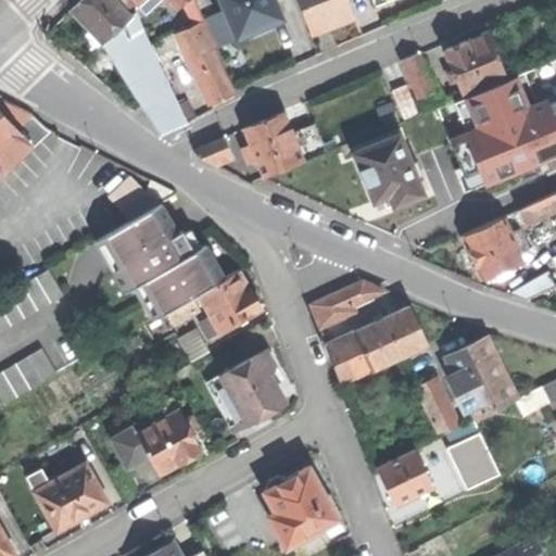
[(83,0),(76,8),(106,41),(133,16),(131,15),(116,0),(83,0)]
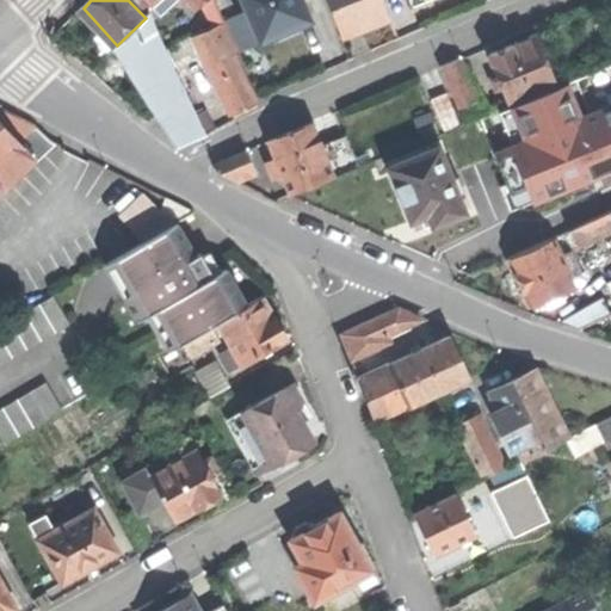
[(155,17),(176,0),(148,0),(152,10),(155,17)]
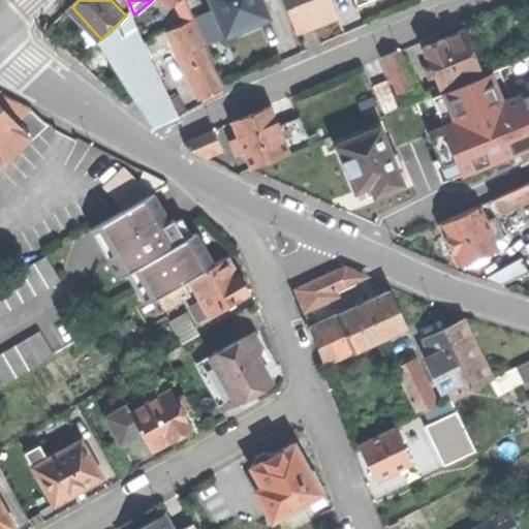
[(212,0),(227,35),(247,27),(270,17),(262,0),(212,0)]
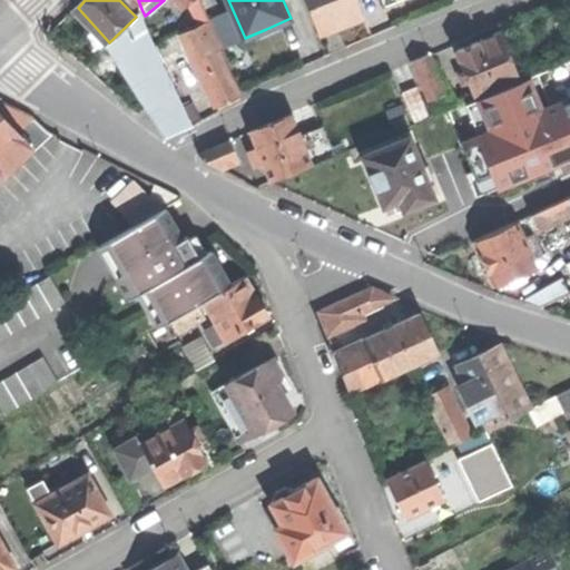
[(306,0),(320,33),(344,23),(365,16),(359,0),(306,0)]
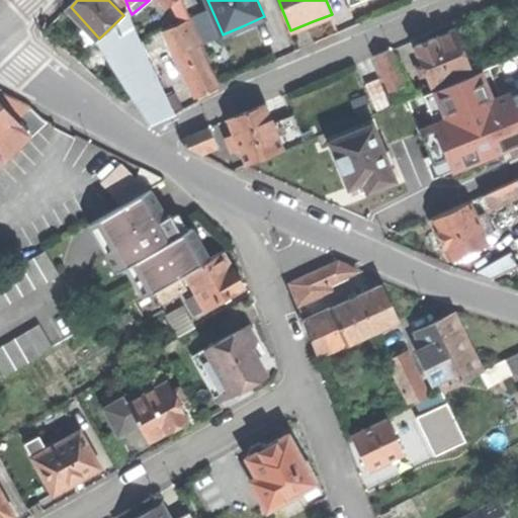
[(169,15),(175,27),(190,20),(193,18),(187,6),(169,15)]
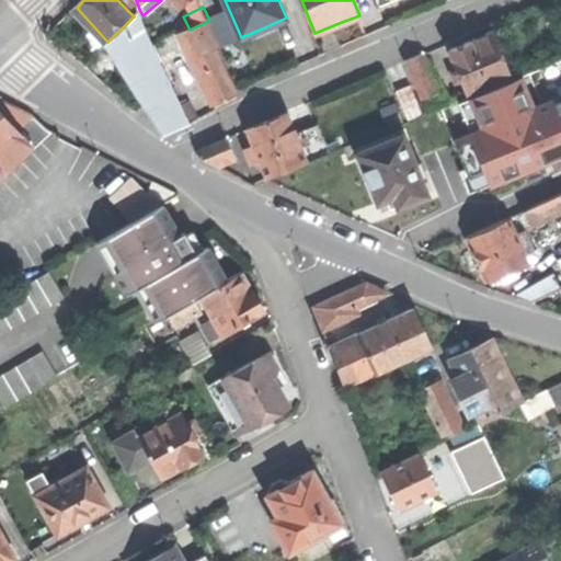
[(139,9),(133,15),(134,16),(107,42),(147,102),(172,82),(142,15),(139,9)]
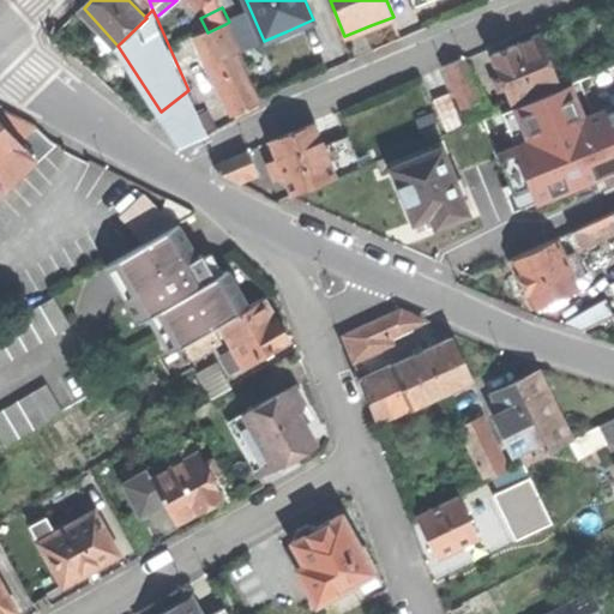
[(198,37),(211,66),(236,54),(239,53),(226,24),(208,32),(198,37)]
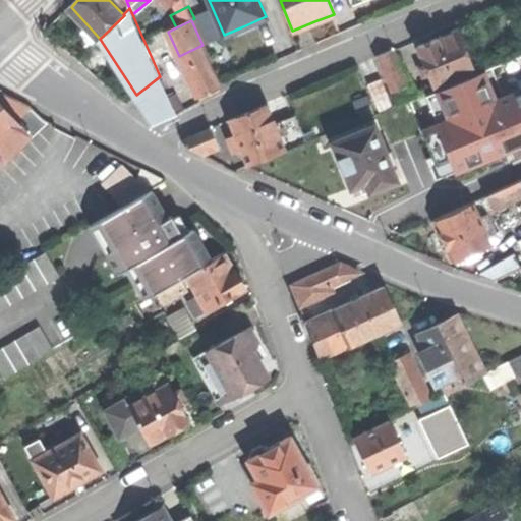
[(417,47),(435,90),(475,72),(457,31),(437,40),(417,47)]
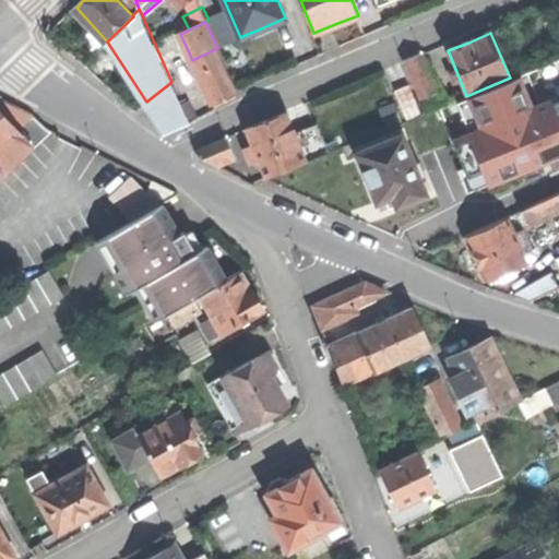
[(192,60),(214,106),(226,100),(238,94),(215,49),(192,60)]
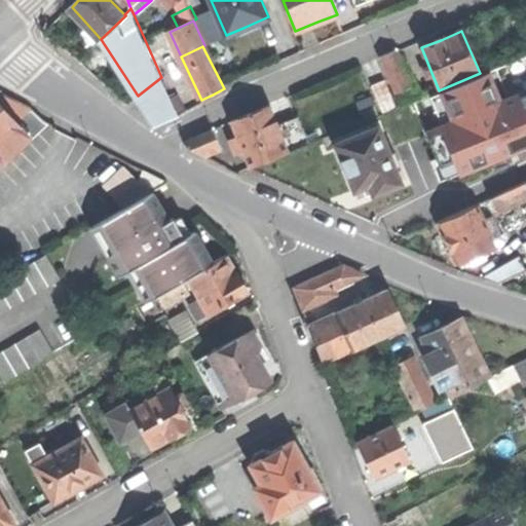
[(380,57),(396,94),(412,86),(396,50),(380,57)]
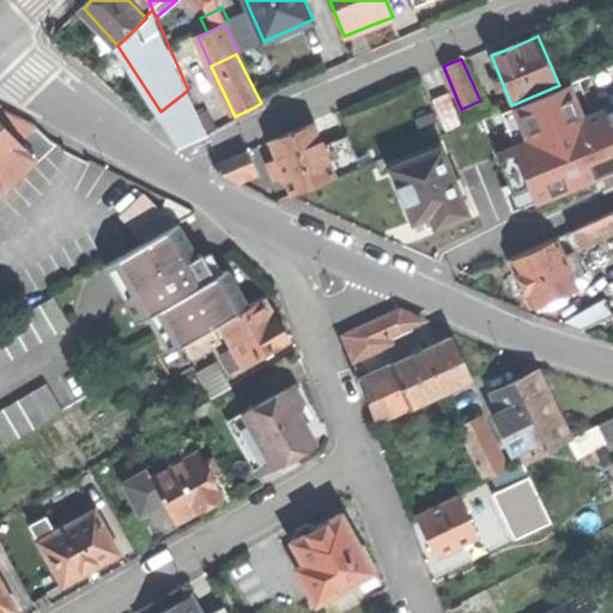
[(208,134),(188,90),(161,111),(183,146),(208,134)]
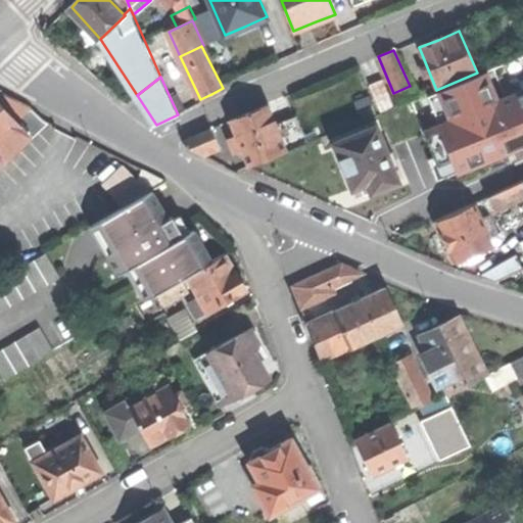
[(380,109),(393,105),(383,81),(371,86),(380,109)]
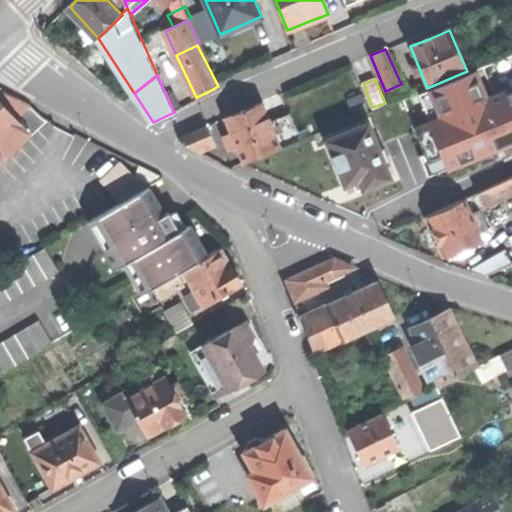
[(421,94),(399,103),(410,128),(431,119),(421,94)]
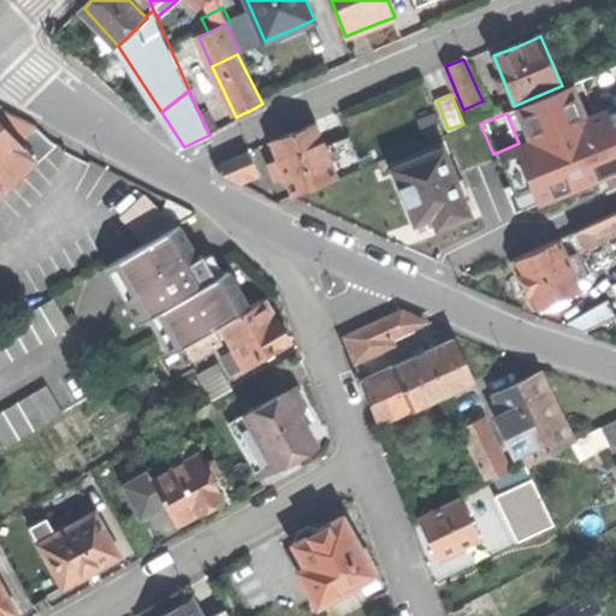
[(0,171),(25,148),(0,122),(0,171)]
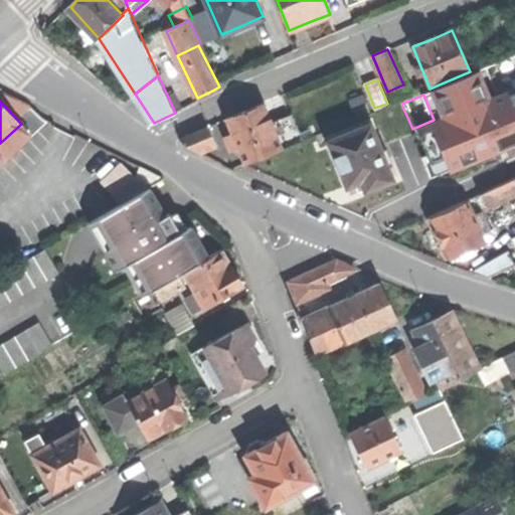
[(235,142),(244,164),(283,148),(273,123),(265,104),(242,113),(226,120),(231,131),(235,142)]
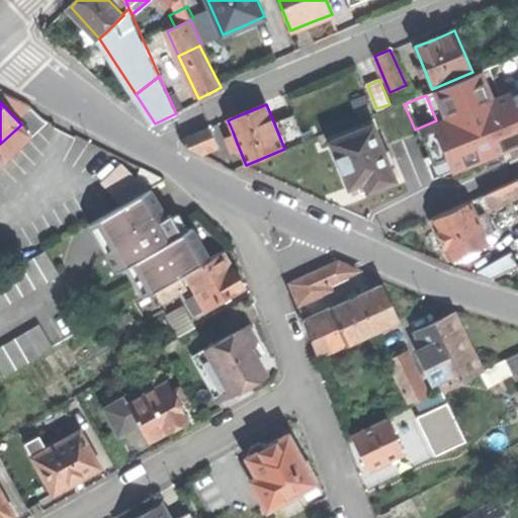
[(292,115),(274,123),(284,149),(303,142),(292,115)]
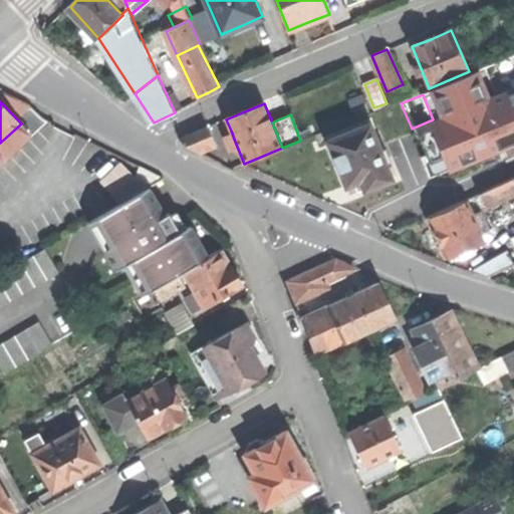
[(31,136),(21,123),(0,143),(0,154),(5,160),(31,136)]
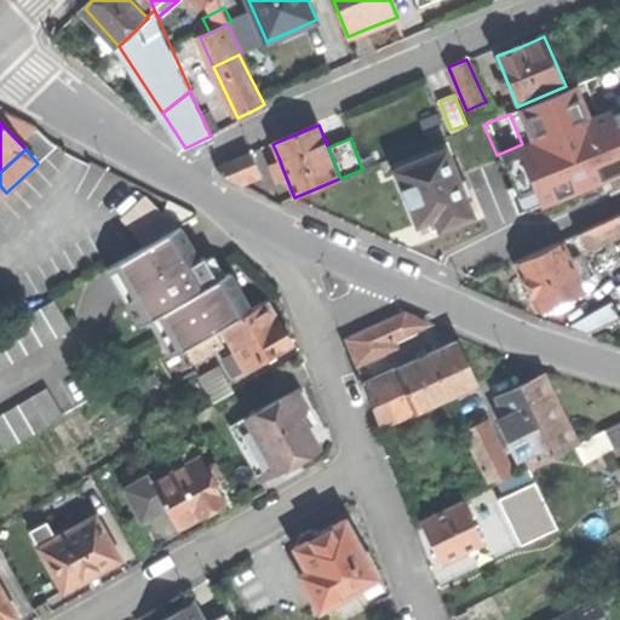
[(446,149),(395,170),(407,200),(418,224),(434,217),(440,229),(472,216),(446,149)]
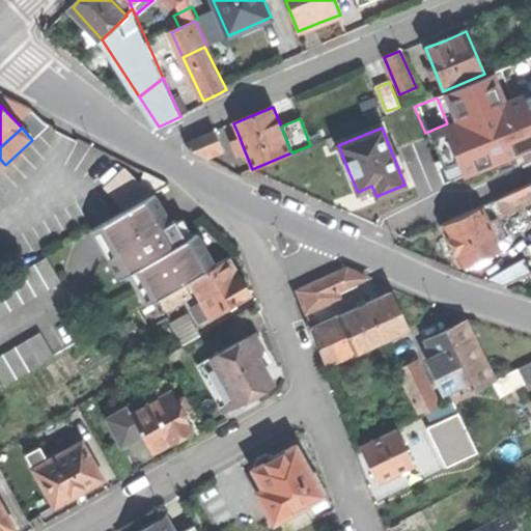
[(203,155),(223,147),(215,131),(188,142),(187,146),(203,155)]
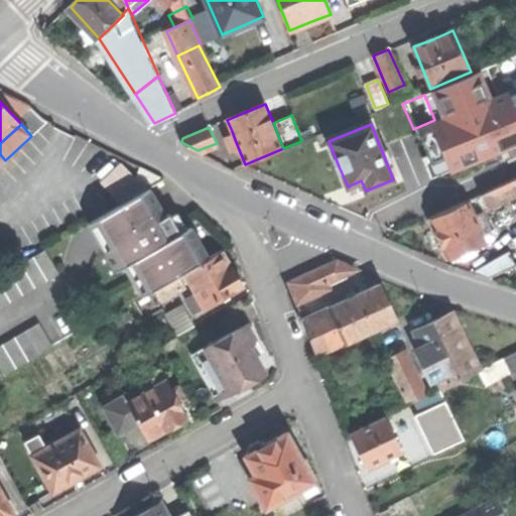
[(230,145),(236,142),(232,131),(225,134),(230,145)]
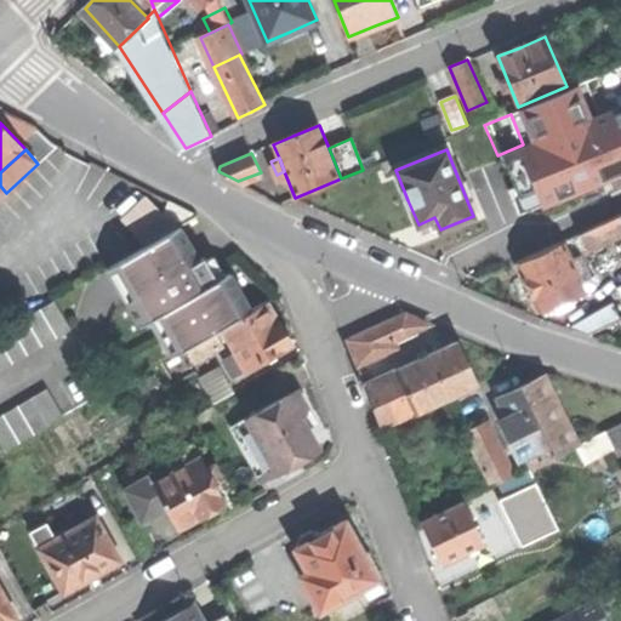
[(123,217),(136,232),(159,210),(146,195),(123,217)]
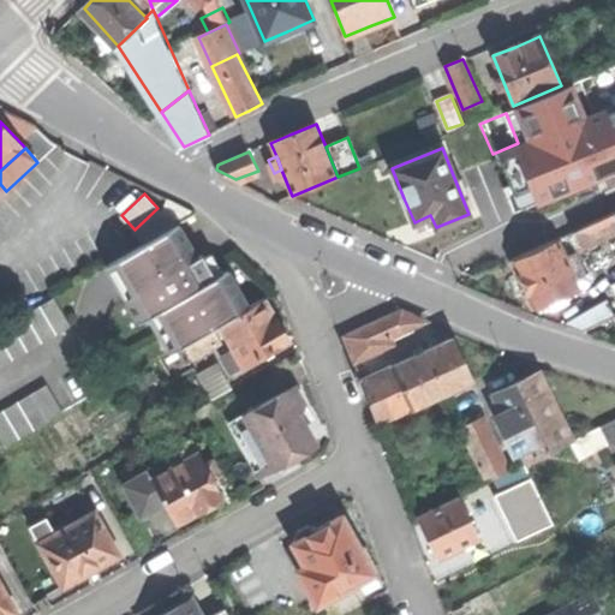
[(161,214),(174,227),(195,214),(167,199),(161,214)]
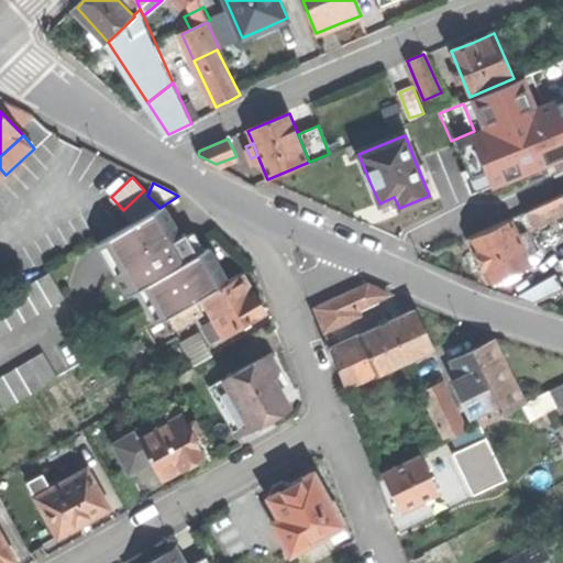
[(528,212),(533,227),(562,212),(562,198),(562,197),(528,212)]
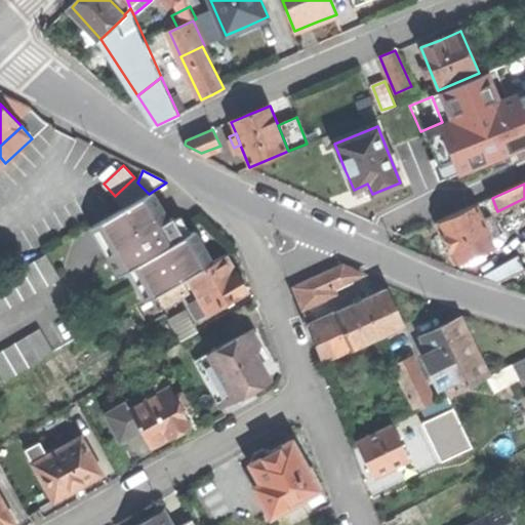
[(448,245),(457,265),(495,247),(490,237),(483,223),(476,205),(438,223),(448,245)]
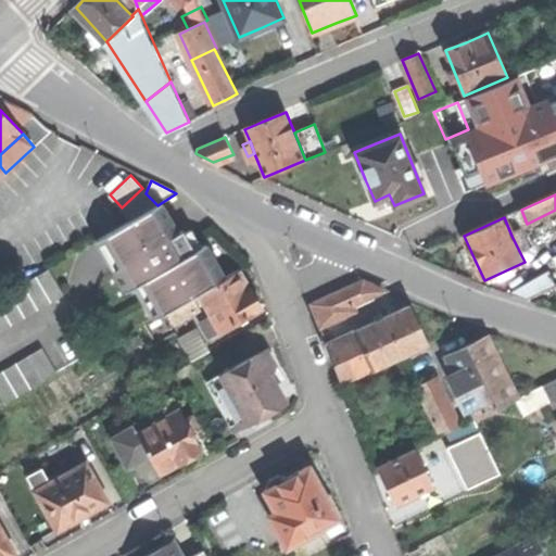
[(522,230),(512,236),(519,251),(530,247),(522,230)]
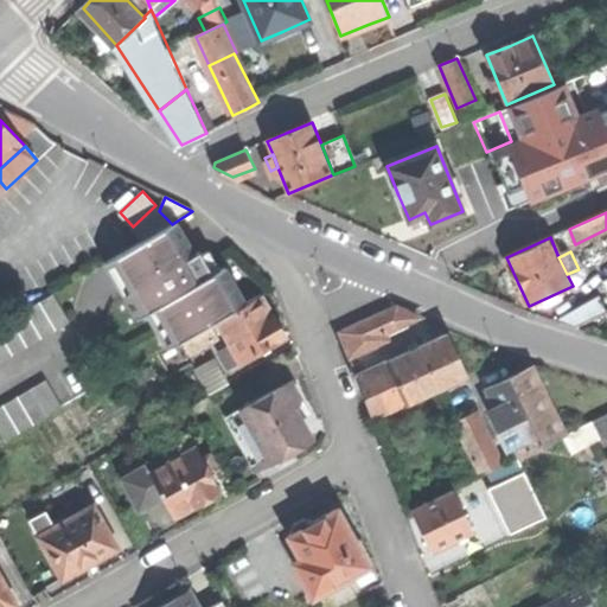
[(230,355),(235,363),(285,334),(273,314),(270,315),(267,308),(259,295),(216,319),(235,352),(230,355)]
